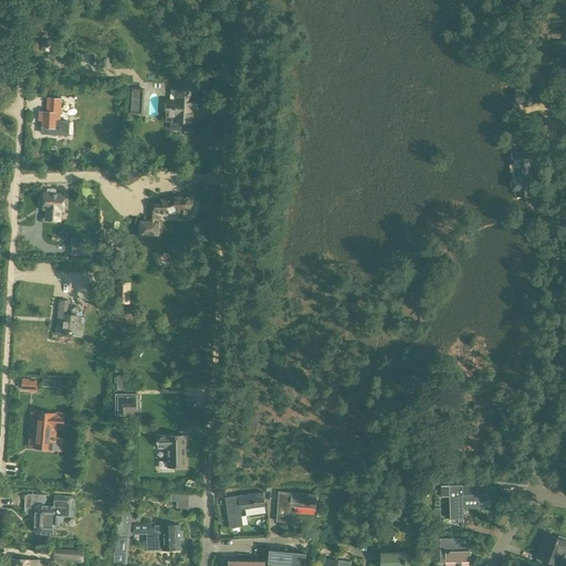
[(191,132),(192,114),(190,114),(190,108),(198,108),(198,96),(194,96),(194,88),(177,87),(177,102),(167,101),(166,122),(170,123),(170,130),(191,132)]
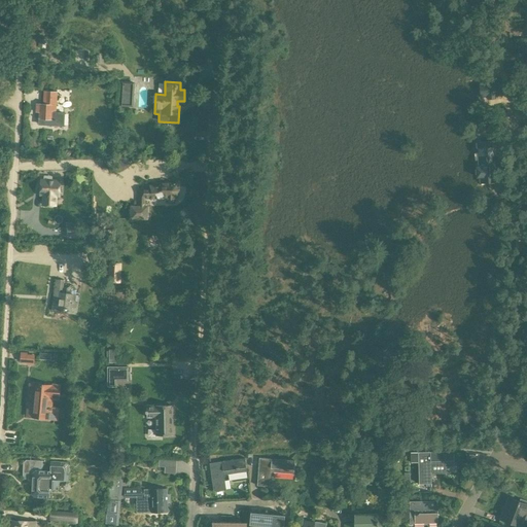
[(57,112),(58,92),(45,91),(44,104),(36,104),(36,111),(40,112),(39,124),(64,125),(64,113),(57,112)]
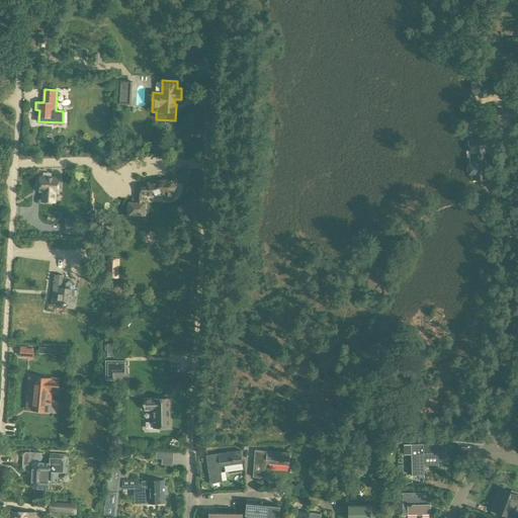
[(118,92),(117,104),(131,105),(131,93),(118,92)]
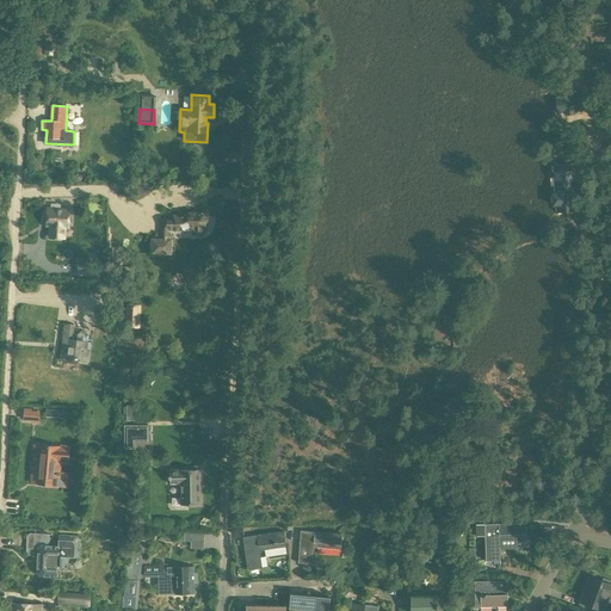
[(130,181),(117,184),(119,196),(128,195),(127,189),(131,187),(130,181)]
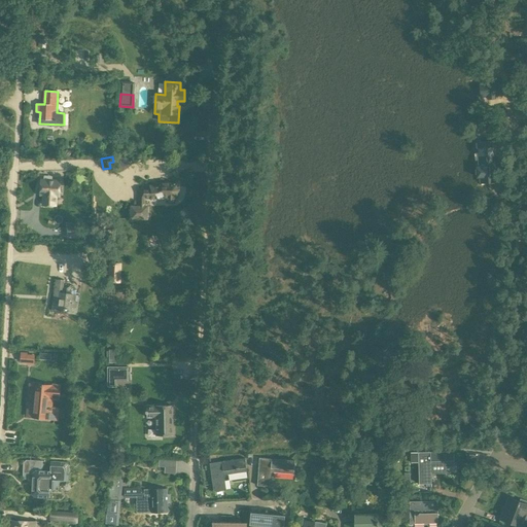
[(59,196),(60,180),(41,179),(40,195),(43,195),(43,204),(56,205),(56,196),(59,196)]
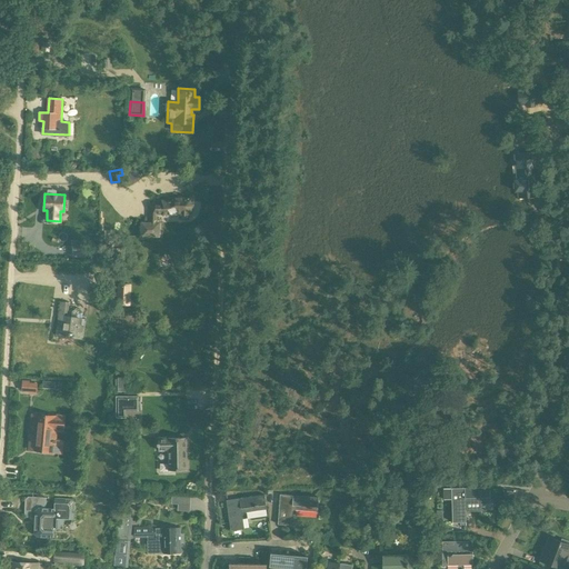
[(193,202),(192,198),(168,198),(168,199),(161,199),(161,200),(159,200),(159,205),(150,205),(150,222),(141,222),(141,236),(156,236),(157,213),(176,213),(176,212),(181,212),(181,219),(189,219),(189,212),(191,212),(193,207),(193,202)]
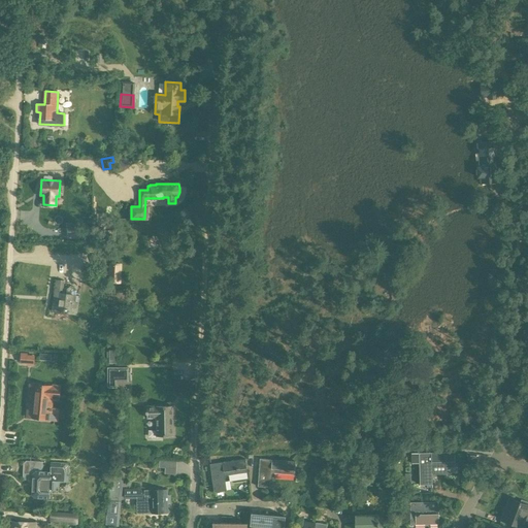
[(70,231),(66,231),(67,238),(70,238),(79,238),(78,224),(69,225),(70,231)]
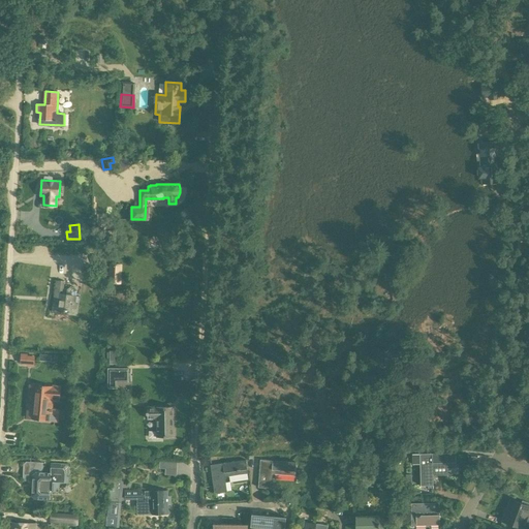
[(121,284),(122,265),(110,263),(109,283),(121,284)]
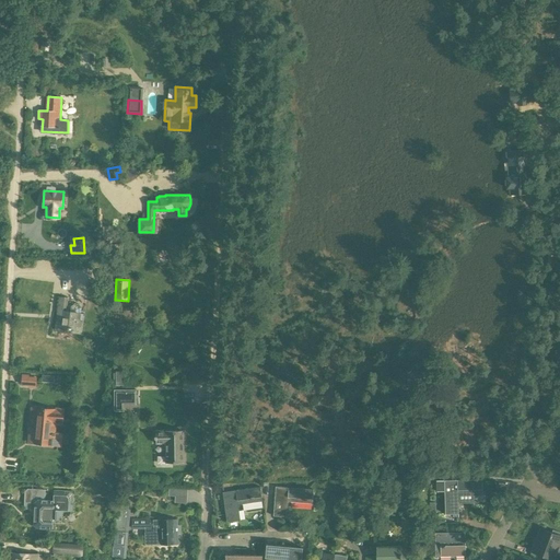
[(112,295),(112,284),(100,283),(98,294),(112,295)]
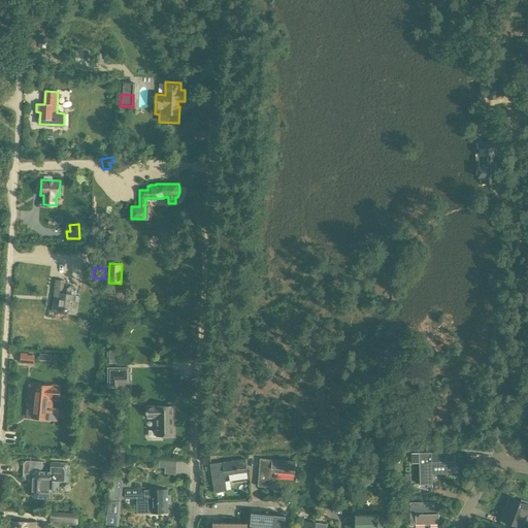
[(64,281),(57,279),(53,310),(77,315),(79,303),(77,303),(78,296),(76,296),(76,290),(74,287),(70,286),(67,289),(66,294),(62,294),(64,281)]
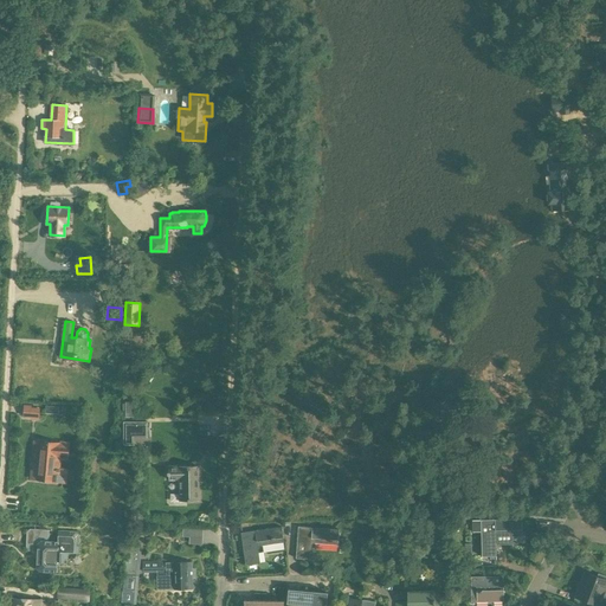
[(31,419),(31,420),(39,420),(40,411),(31,411),(32,408),(25,407),(24,418),(31,419)]
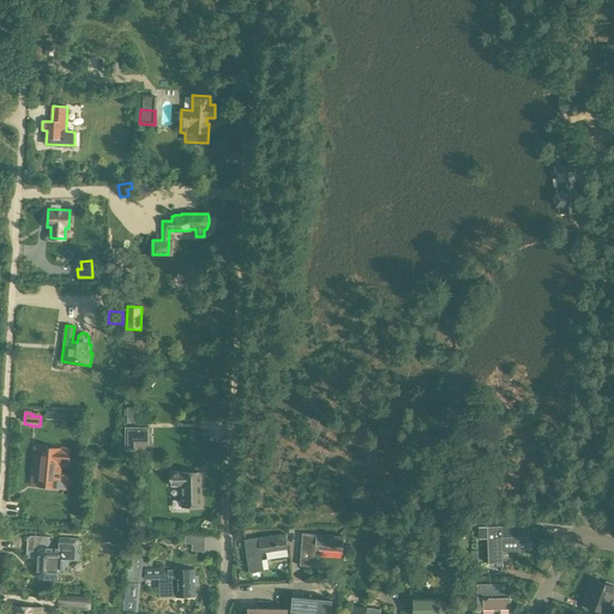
[(144,443),(138,443),(138,429),(144,429),(144,428),(127,428),(127,444),(144,443)]
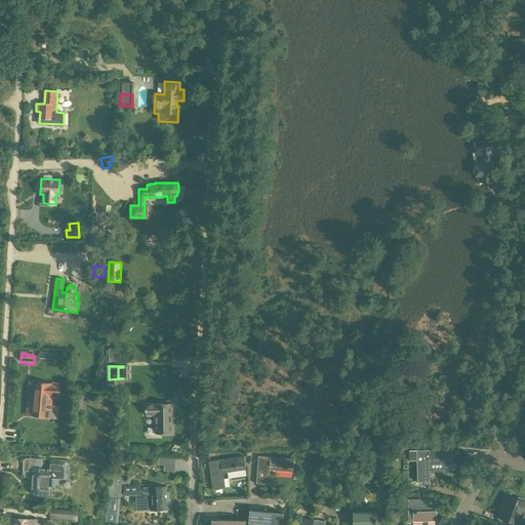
[(37,384),(31,384),(28,415),(51,417),(52,398),(54,398),(54,396),(61,397),(62,385),(37,384)]
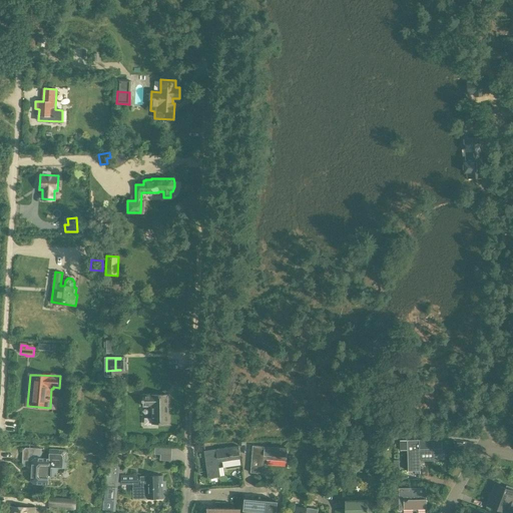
[(81,402),(81,386),(71,386),(71,402),(81,402)]
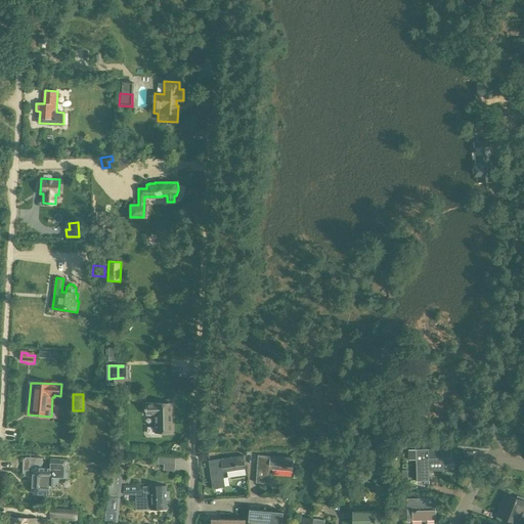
[(145,405),(144,405),(144,409),(145,409),(145,415),(155,415),(156,433),(172,432),(171,402),(155,403),(145,403),(145,405)]
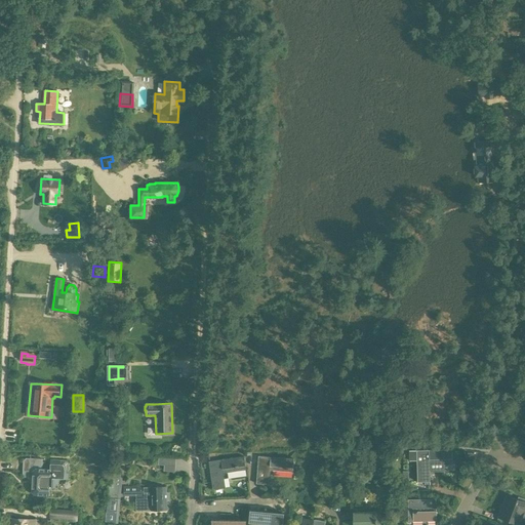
[(452,449),(409,451),(409,460),(416,460),(417,482),(430,482),(429,463),(444,463),(444,466),(452,465),(452,449)]
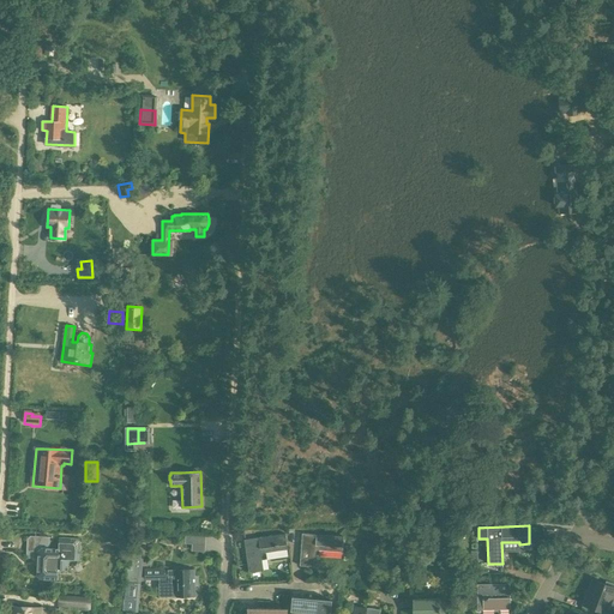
[(342,547),(343,536),(302,533),(300,565),(314,566),(315,549),(332,552),(332,548),(335,548),(335,547),(342,547)]
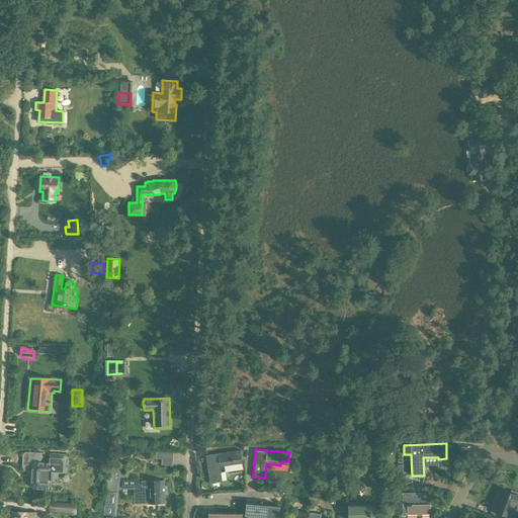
[(210,482),(222,481),(220,466),(242,463),(242,459),(241,450),(206,455),(210,482)]
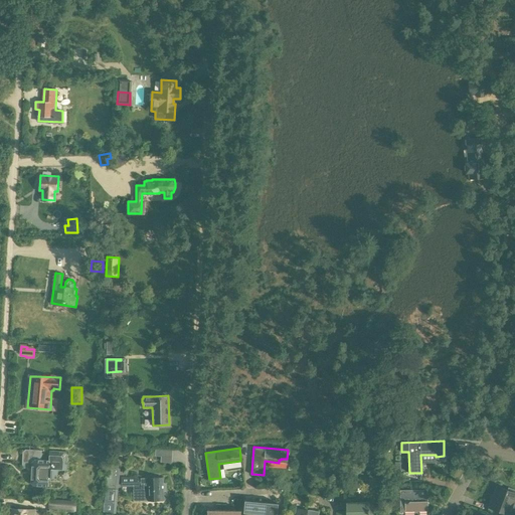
[(49,461),(42,460),(42,451),(26,450),(24,452),(23,466),(25,468),(32,469),(31,483),(33,485),(48,486),(49,480),(51,477),(57,478),(58,469),(66,470),(67,455),(65,452),(50,451),(49,461)]
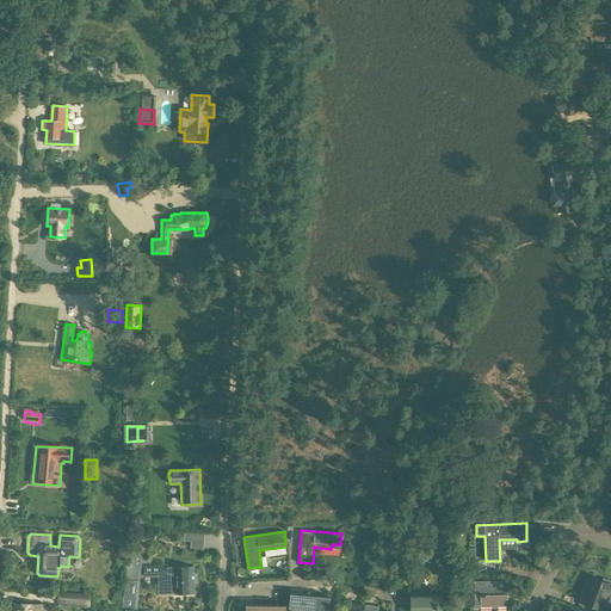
[(129,610),(137,610),(142,555),(125,554),(121,610),(129,610)]
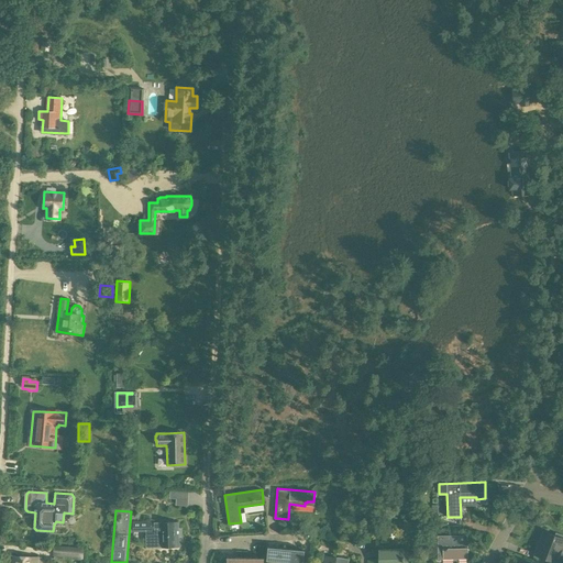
[(178,528),(178,522),(133,523),(133,532),(146,531),(146,547),(178,545),(178,532),(181,532),(181,528),(178,528)]
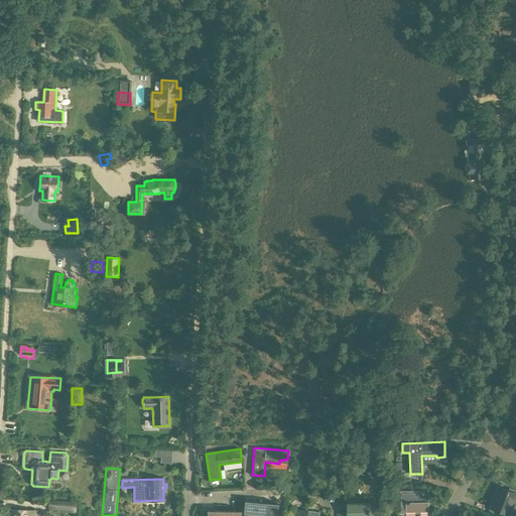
[(490,509),(488,514),(493,515),(510,515),(515,502),(515,490),(509,488),(508,492),(497,487),(489,508),(490,509)]
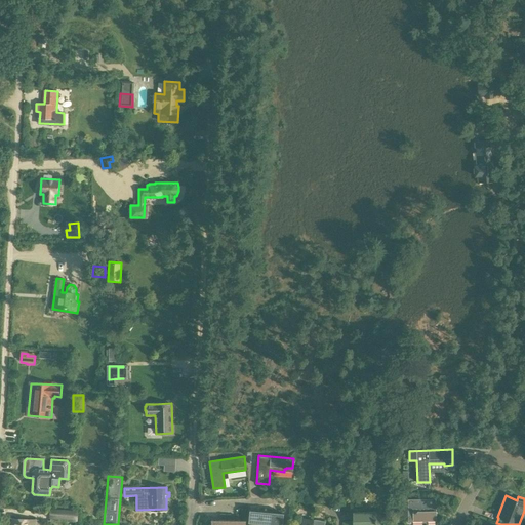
[(408,522),(436,521),(436,498),(407,499),(408,522)]
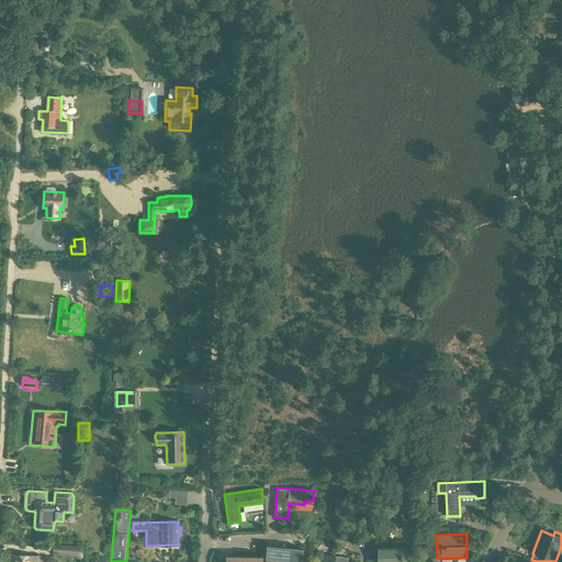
[(54,546),(53,555),(74,557),(74,558),(81,558),(82,548),(54,546)]
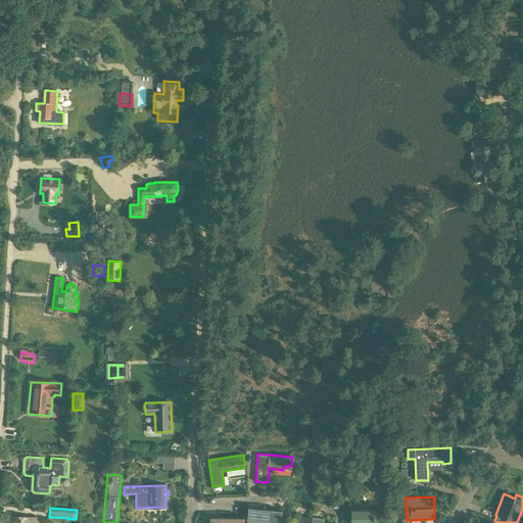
[(281,522),(283,512),(248,509),(247,521),(270,522),(269,522),(281,522)]
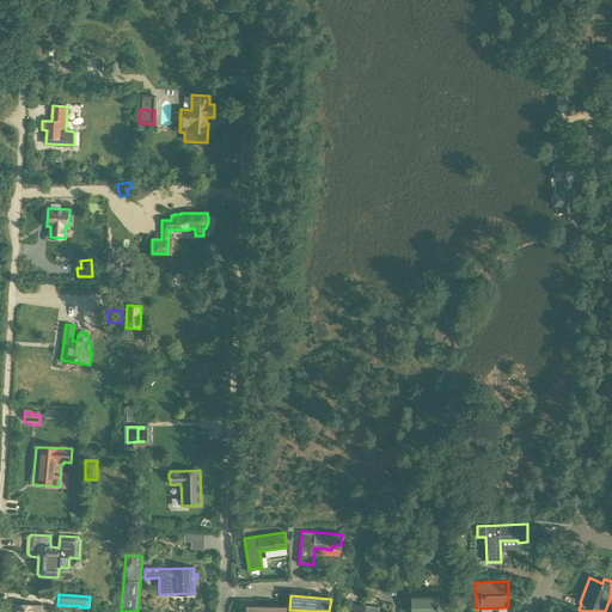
[(444,611),(444,597),(411,597),(410,611),(444,611)]
